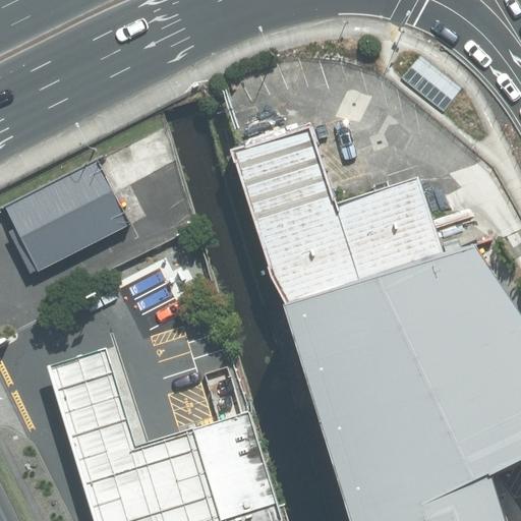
[(461,89),(421,56),(404,76),(444,109),(461,89)]
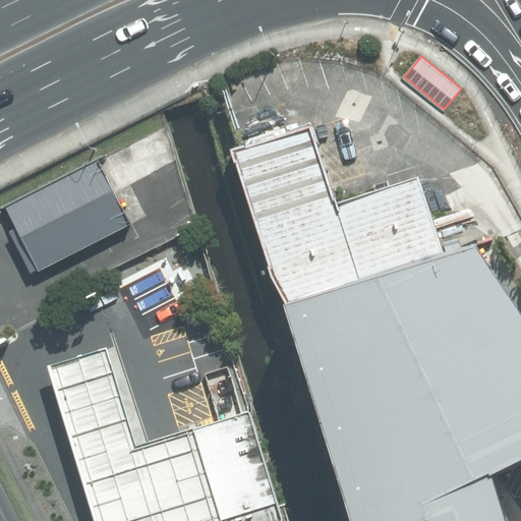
[(286,308),(440,252),(411,174),(333,204),(304,128),(229,156),(286,308)]
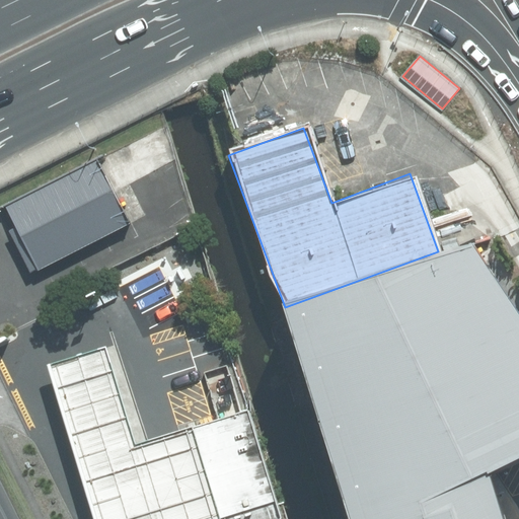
[(119,163),(32,207),(64,270),(150,227),(119,163)]
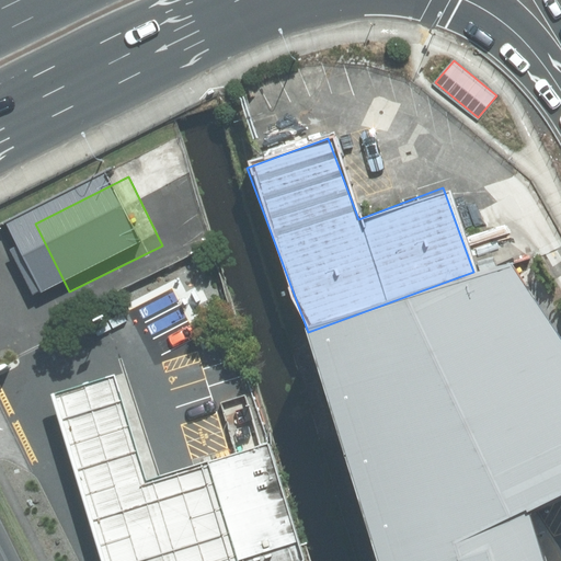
[(560,298),(553,279),(325,368),(401,560),(558,560),(549,539),(539,515),(528,485),(560,472),(560,298)]
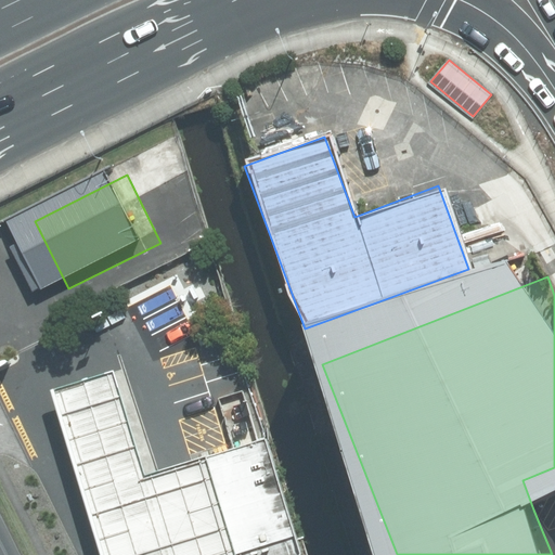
[(106,377),(49,395),(97,554),(228,554),(199,461),(138,479),(106,377)]
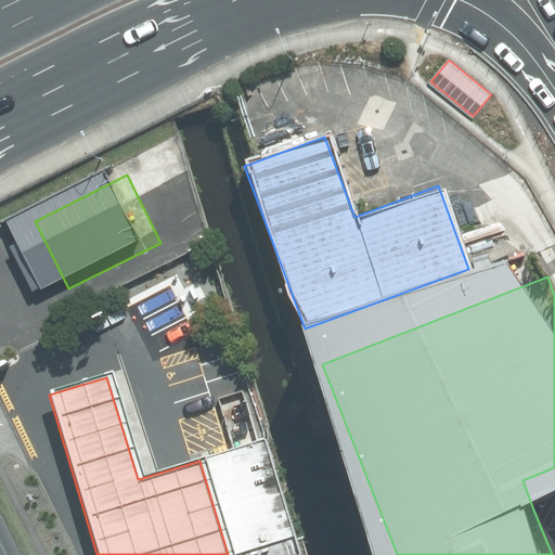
[(266,442),(210,460),(239,554),(300,554),(273,464),(269,451),(266,442)]
